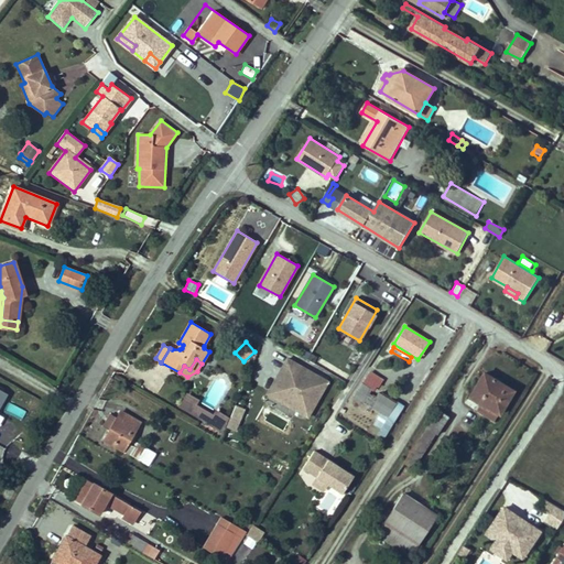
[(307,416),(327,382),(286,359),(280,371),(281,372),(277,380),(283,384),(275,399),(307,416)]
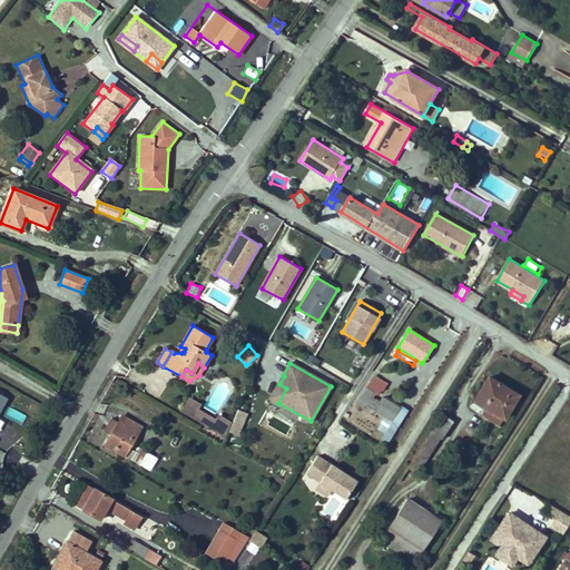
[(518,395),(488,377),(474,401),(487,409),(482,415),(499,426),(518,395)]
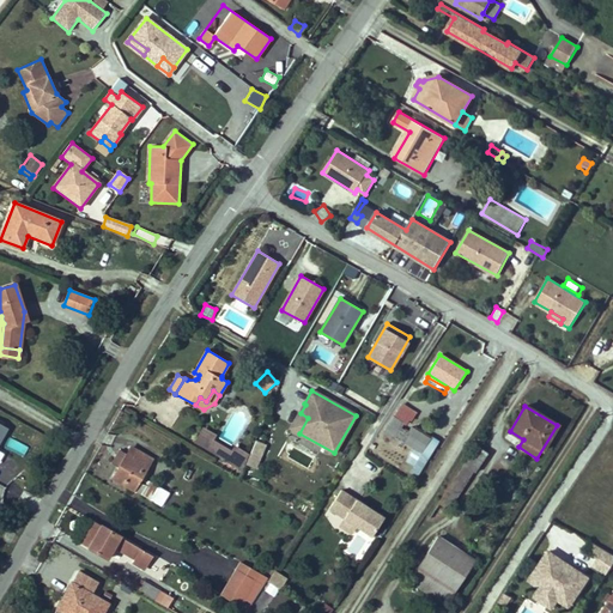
[(308,418),(301,413),(291,429),(299,434),(308,418)]
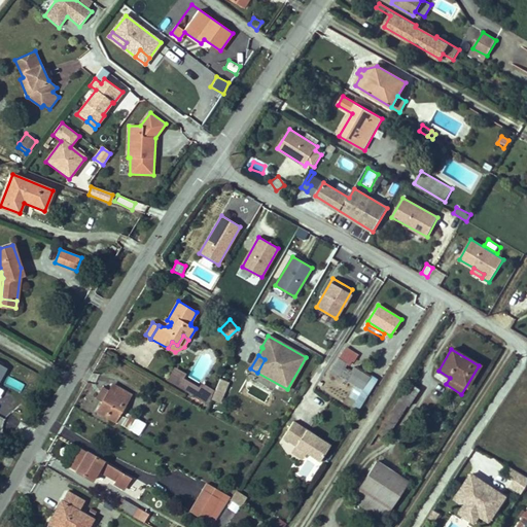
[(346,383),(347,380),(361,389),(370,377),(353,366),(351,372),(344,367),(346,363),(339,357),(330,370),(345,379),(344,381),(346,383)]
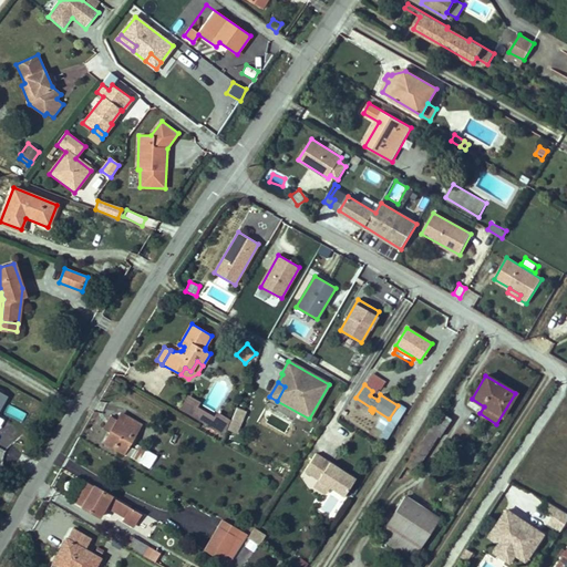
[(229,421),(198,405),(200,402),(185,394),(177,412),(223,434),(229,421)]
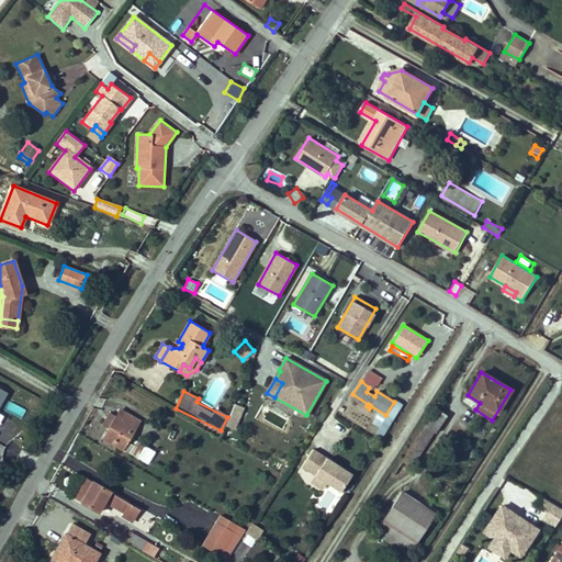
[(394,402),(385,415),(392,418),(400,405),(394,402)]
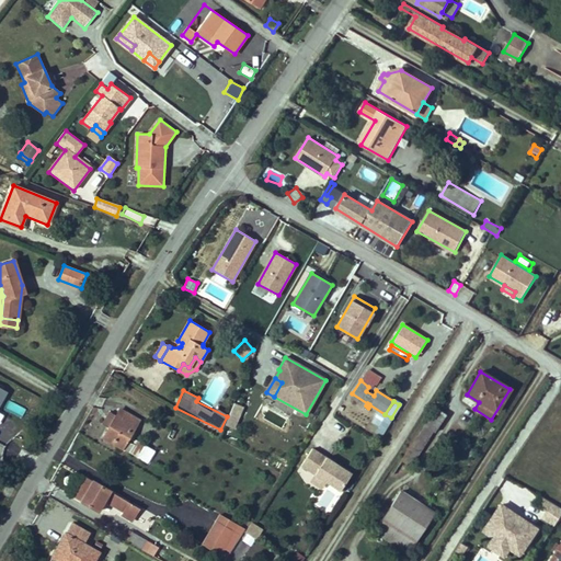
[(236,430),(242,407),(232,403),(225,426),(236,430)]
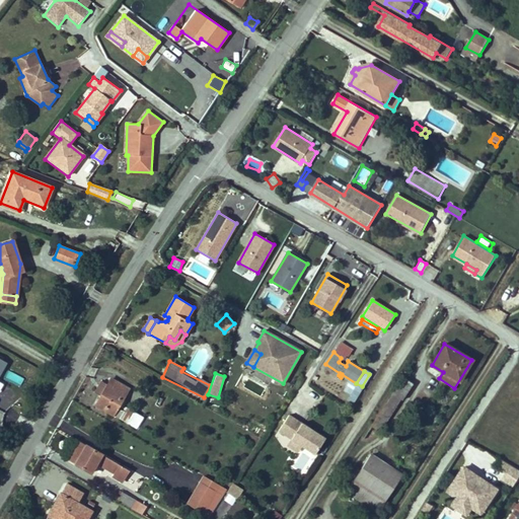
[(118,408),(129,389),(110,379),(107,384),(101,395),(95,404),(137,429),(143,418),(126,406),(123,411),(118,408)]
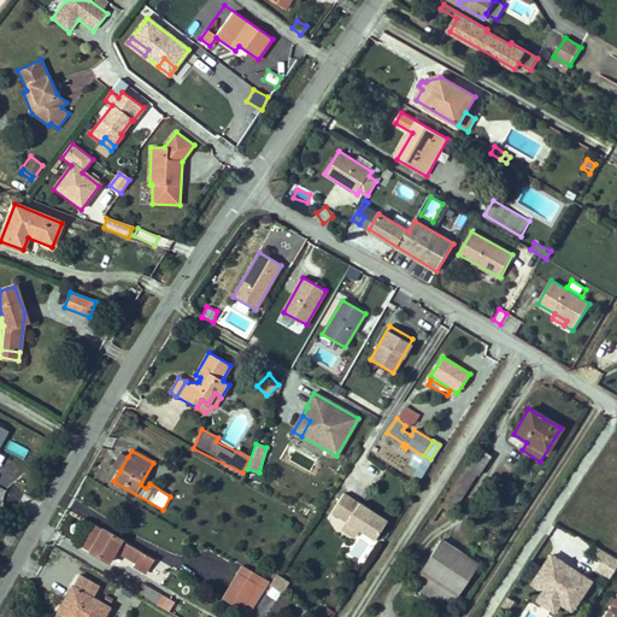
[(128,457),(121,453),(113,465),(121,470),(128,457)]
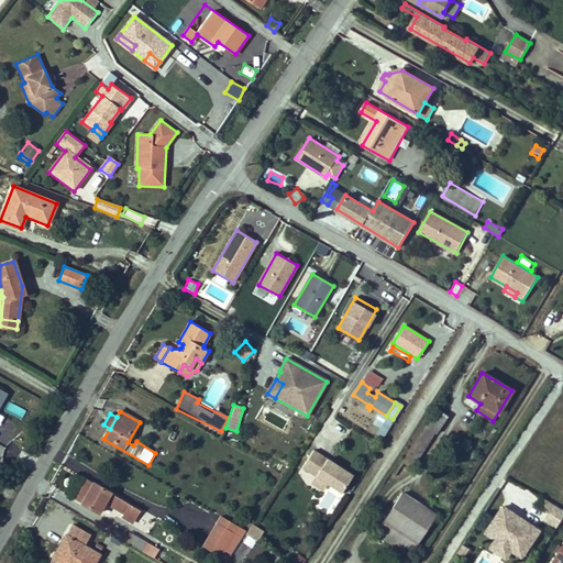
[(313,450),(302,467),(316,476),(328,484),(341,493),(352,475),(313,450)]
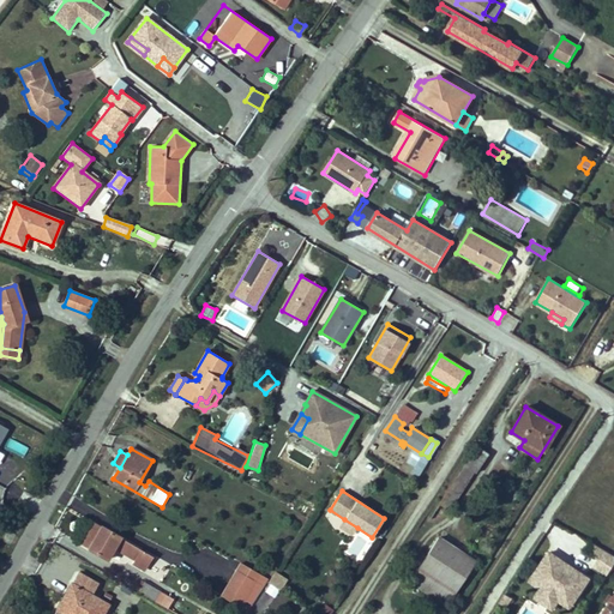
[(324,521),(337,527),(341,519),(329,512),(324,521)]
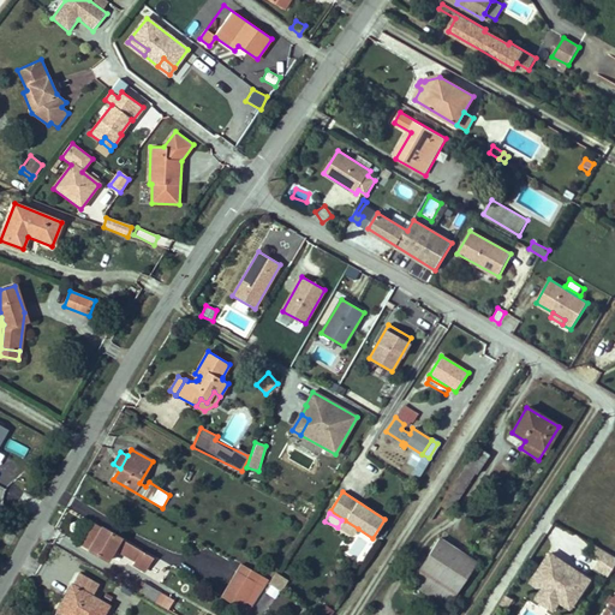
[(345,520),(340,527),(352,536),(358,529),(345,520)]
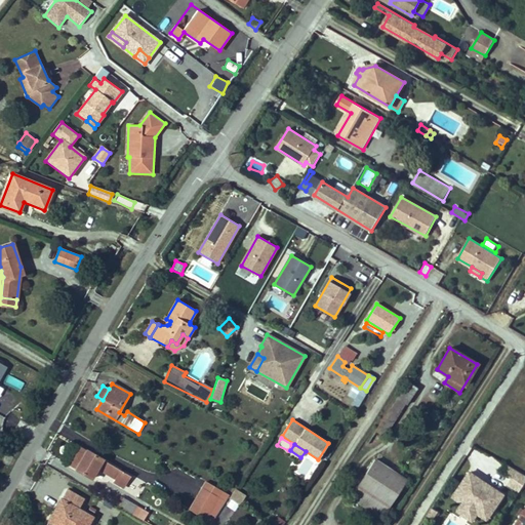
[(76,470),(87,450),(80,446),(69,466),(76,470)]
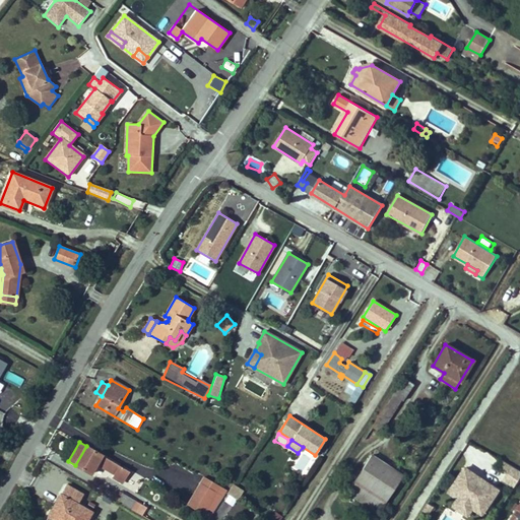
[(86,446),(75,465),(90,473),(96,463),(115,473),(113,476),(122,482),(129,470),(86,446)]
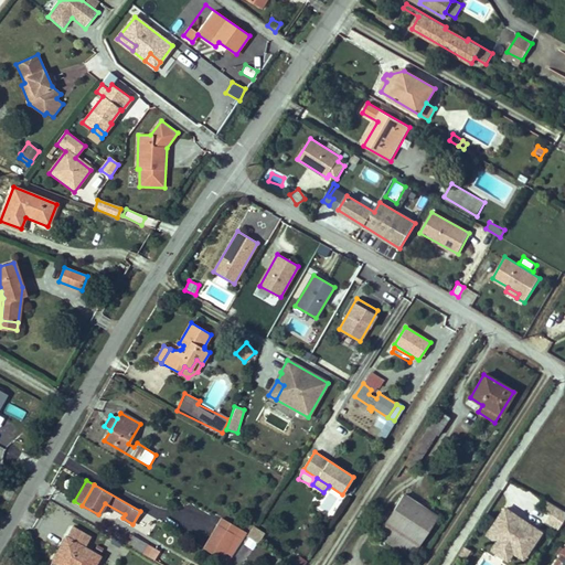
[(437,516),(403,494),(376,535),(411,557),(437,516)]
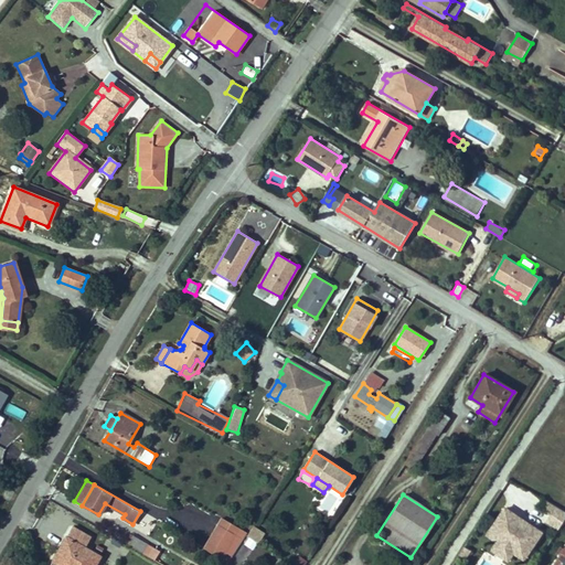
[(550,514),(555,505),(542,498),(536,505),(550,514)]
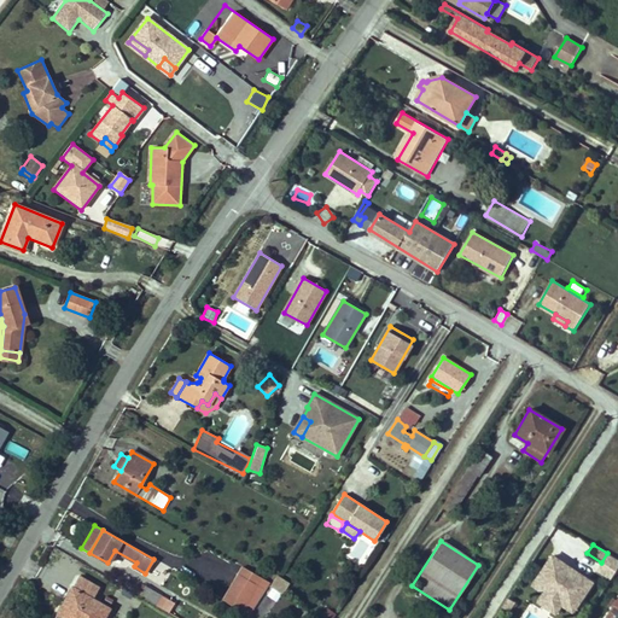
[(611,581),(617,567),(617,559),(607,553),(601,563),(595,571),(611,581)]
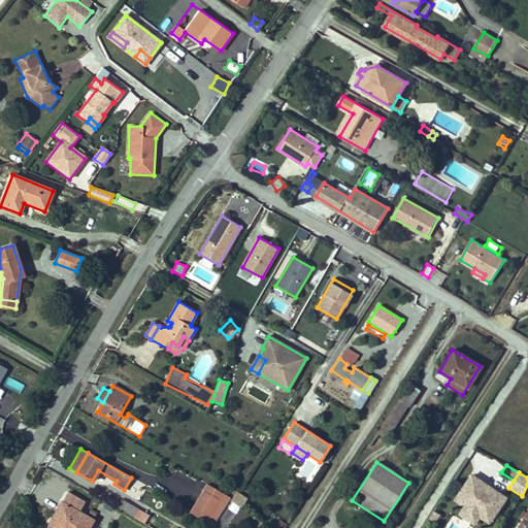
[(467,474),(451,499),(461,505),(458,508),(475,521),(476,521),(479,518),(489,524),(505,500),(492,491),(489,496),(475,487),(479,483),(467,474)]
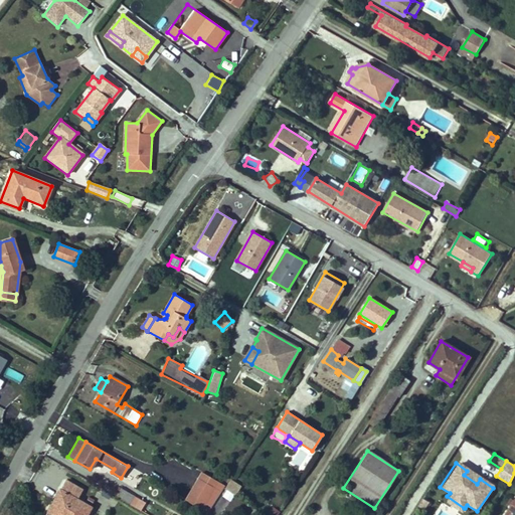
[(480,479),(467,471),(464,475),(477,484),(480,479)]
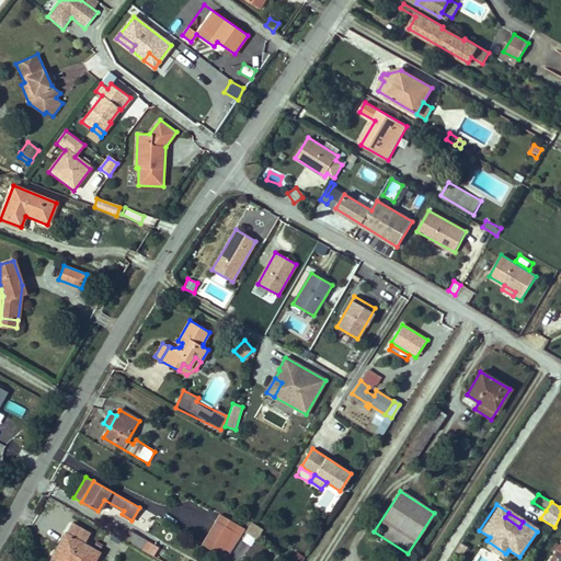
[(221,515),(217,523),(235,533),(239,525),(221,515)]
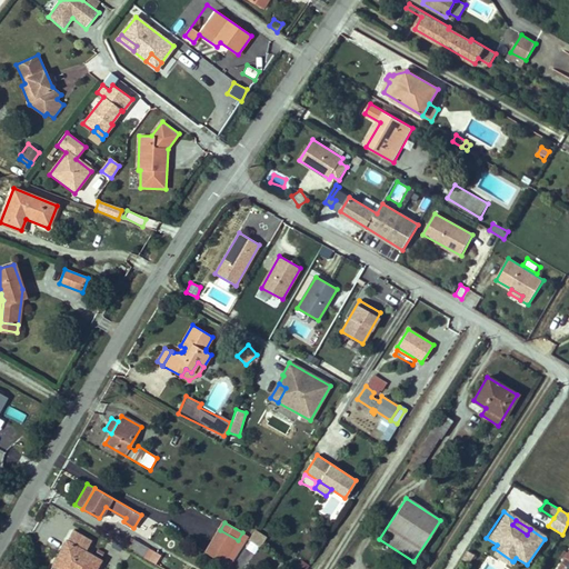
[(85,551),(90,540),(72,530),(55,561),(67,568),(95,568),(100,560),(85,551)]
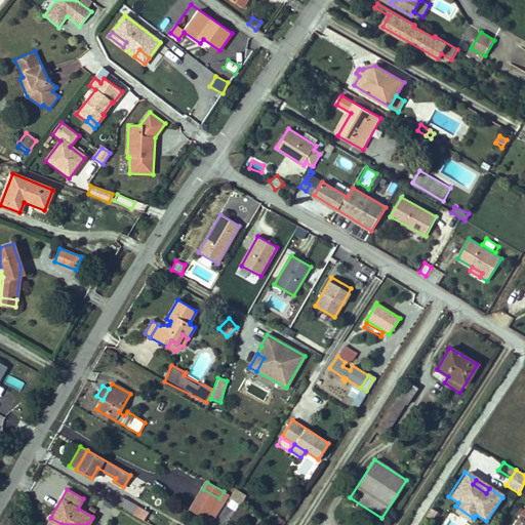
[(219,498),(203,489),(194,505),(210,515),(219,498)]
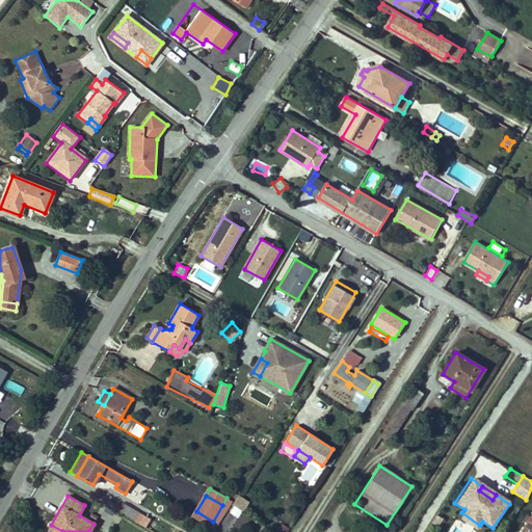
[(248,502),(239,496),(233,504),(243,511),(248,502)]
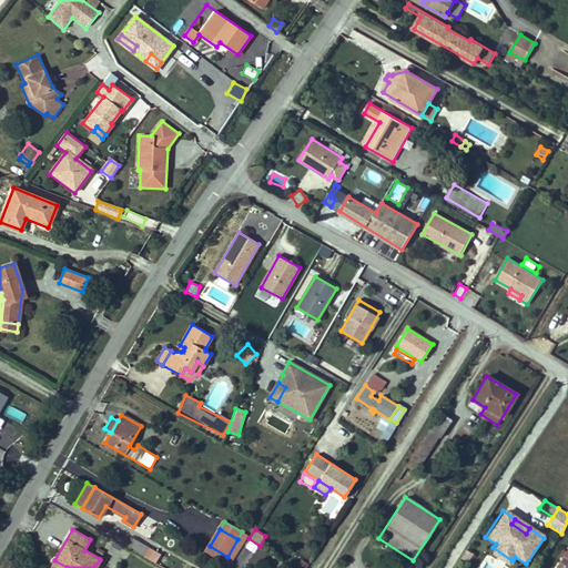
[(144,555),(149,547),(133,538),(129,546),(144,555)]
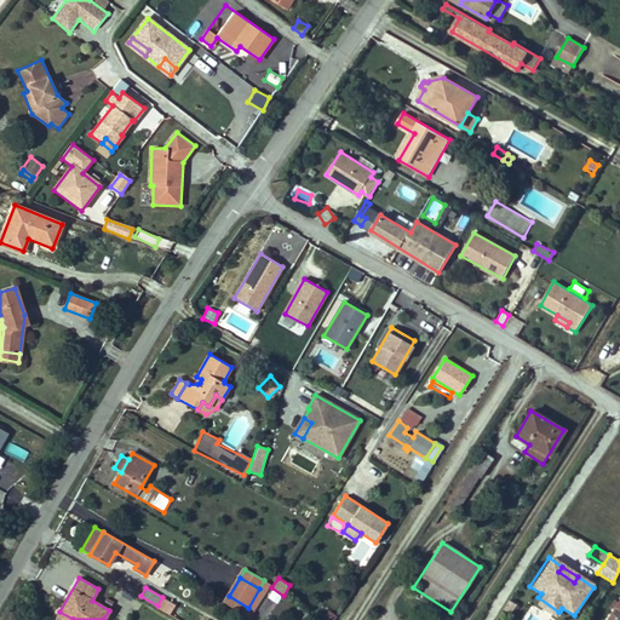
[(269,597),(277,602),(281,597),(273,591),(269,597)]
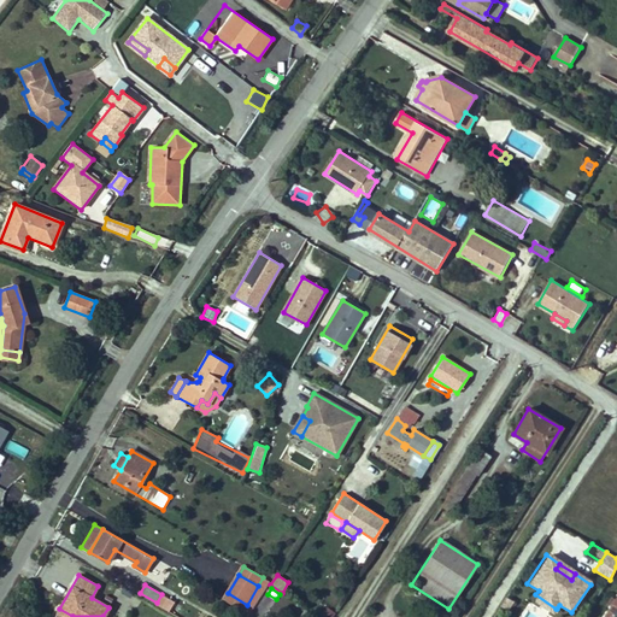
[(247,605),(228,593),(224,600),(244,611),(247,605)]
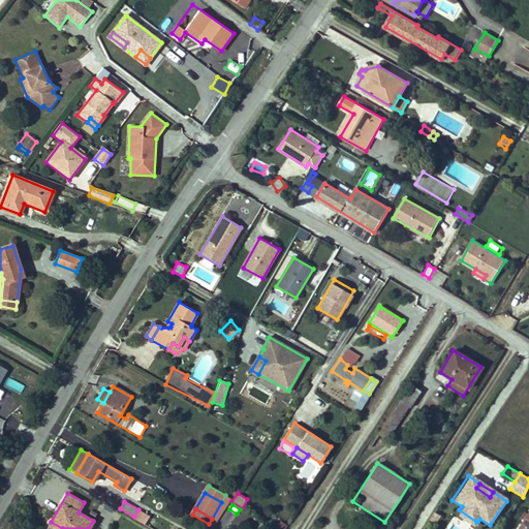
[(470,528),(471,528),(476,522),(459,509),(458,509),(453,517),(470,528)]
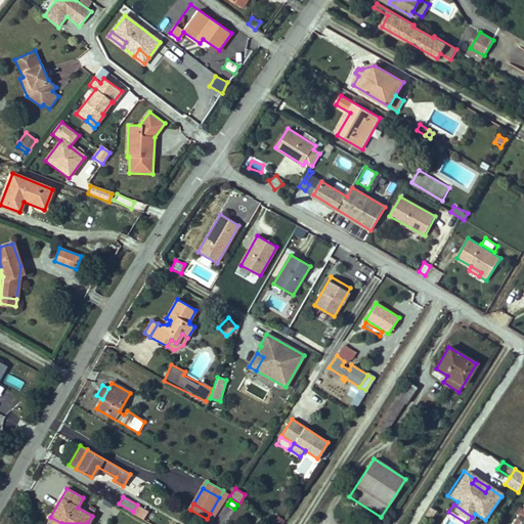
[(514,523),(523,523),(523,508),(523,510),(521,509),(517,514),(519,515),(514,523)]
